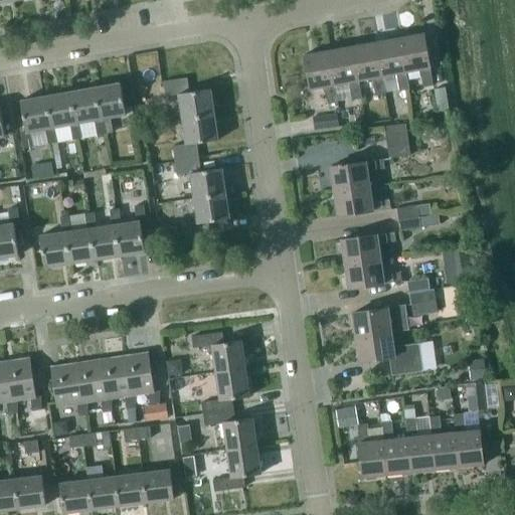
[(423,34),(400,38),(399,38),(406,72),(419,70),(422,89),(433,87),(428,68),(430,67),(423,34)]
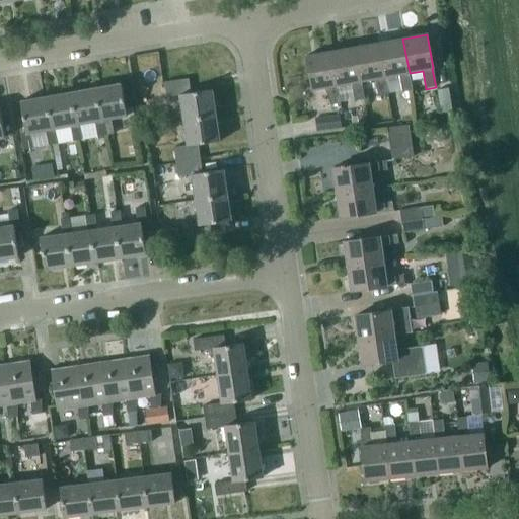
[(409,73),(410,73),(402,39),(379,43),(385,78),(398,75),(401,93),(413,91),(409,73)]
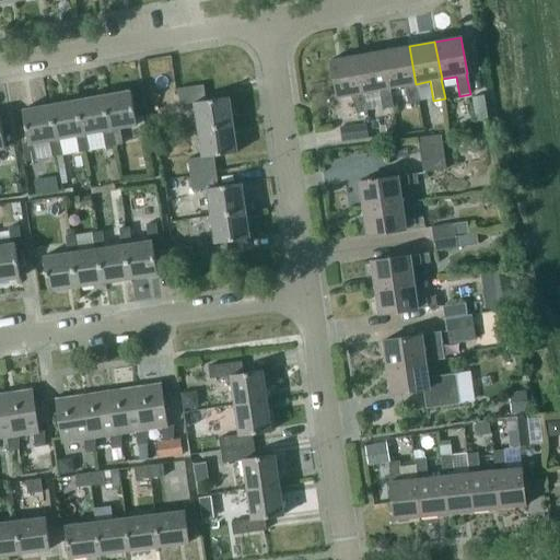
[(416,84),(409,46),(384,50),(391,89),(405,86),(408,105),(419,103),(416,84)]
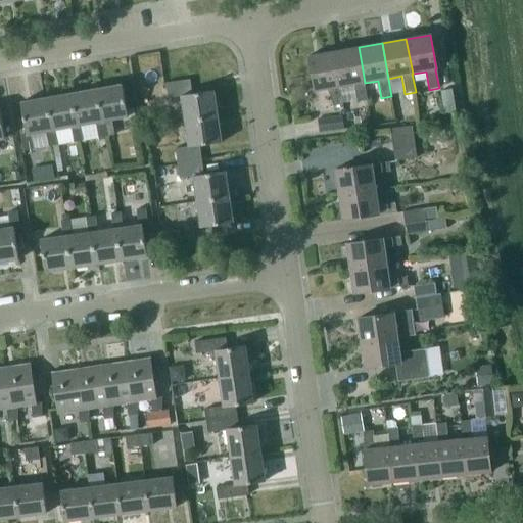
[(359,47),(333,52),(339,87),(354,85),(358,102),(368,101),(365,83),(359,47)]
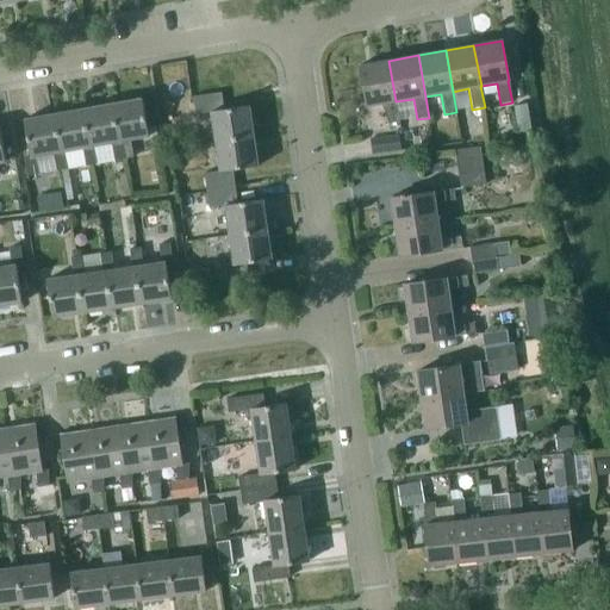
[(396,101),(388,61),(360,66),(368,107),(384,104),(387,125),(399,123),(396,101)]
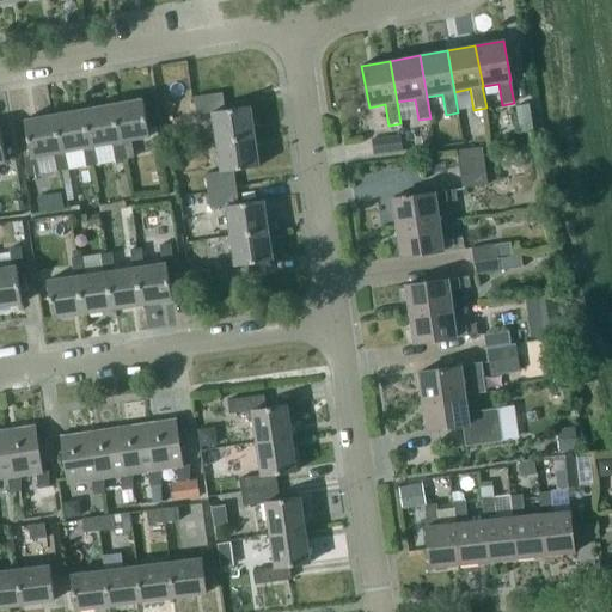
[(212,114),(216,144),(255,138),(251,108),(224,112),(221,96),(194,99),(196,116),(212,114)]
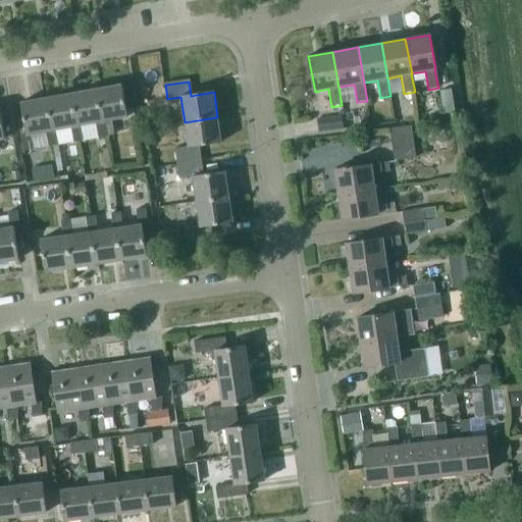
[(96,122),(98,138),(113,135),(111,120),(127,117),(121,85),(96,90),(101,122),(96,122)]
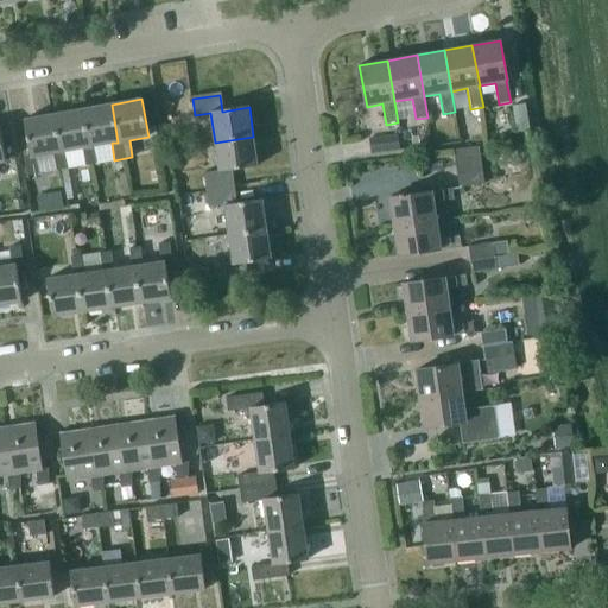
[(82,109),(89,147),(82,149),(86,165),(96,163),(94,146),(112,143),(118,143),(112,105),(82,109)]
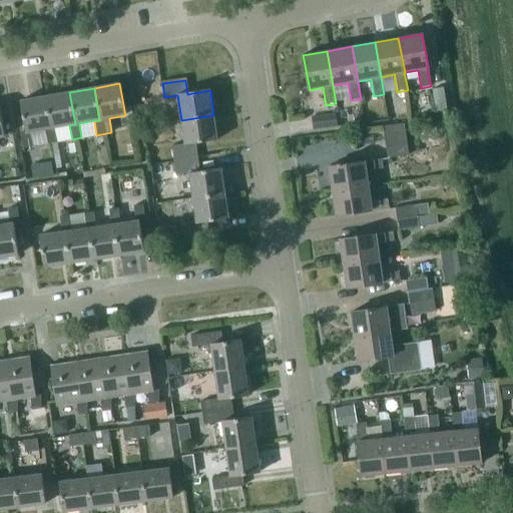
[(436,113),(447,111),(443,90),(432,91),(436,113)]
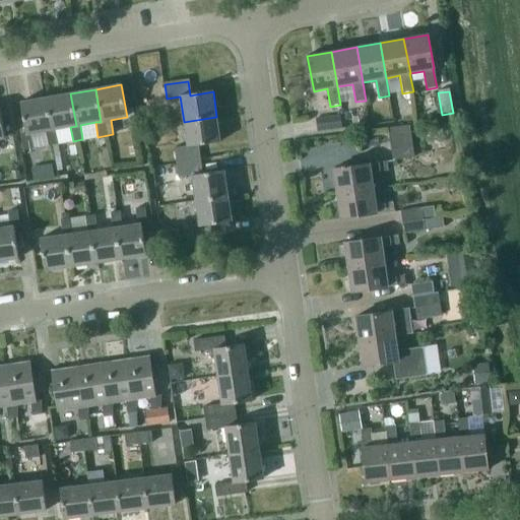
[(55,130),(70,127),(76,126),(70,93),(45,98),(51,130),(45,131),(48,145),(57,144),(55,130)]
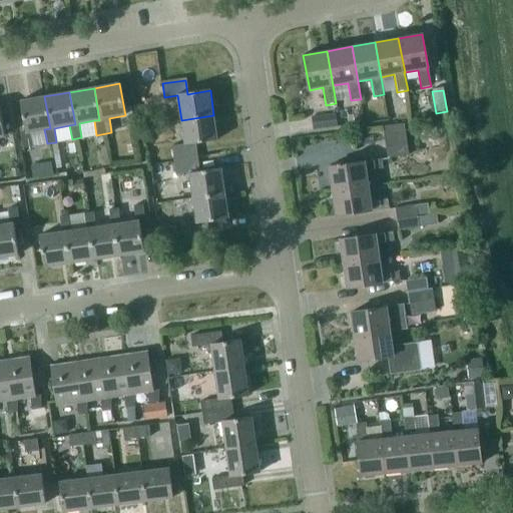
[(22,148),(32,146),(29,132),(44,129),(50,128),(44,96),(19,101),(25,132),(20,133),(22,148)]
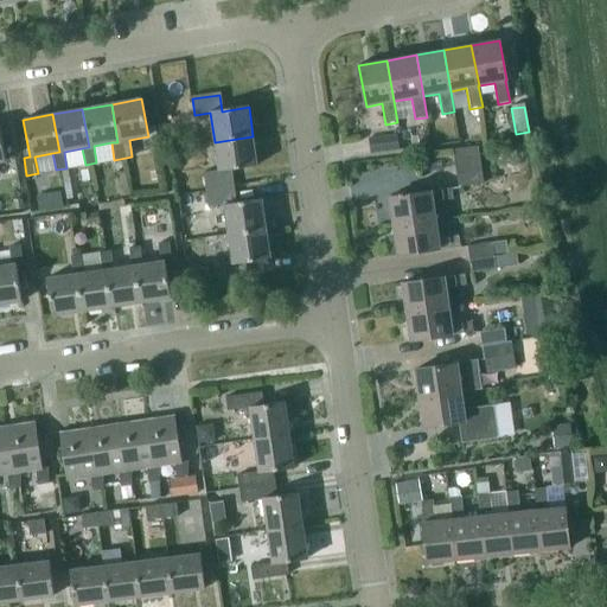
[(368,139),(370,154),(400,151),(397,134),(368,139)]
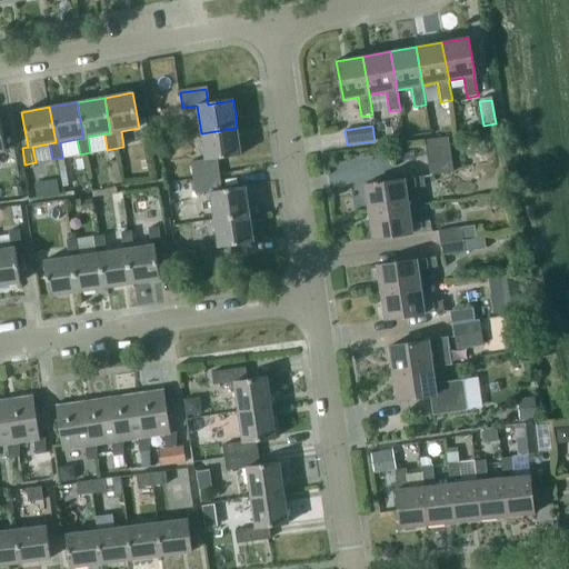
[(190,162),(193,179),(220,175),(218,158),(241,155),(237,128),(201,133),(205,160),(190,162)]
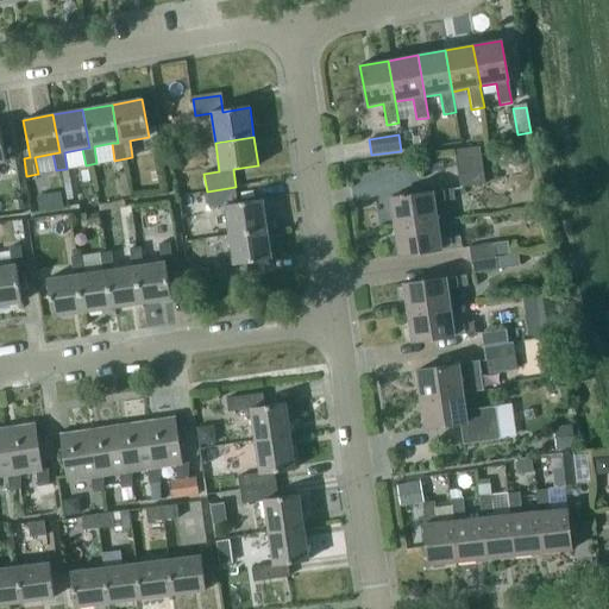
[(454,150),(454,152),(459,189),(484,186),(483,173),(479,146),(454,150)]
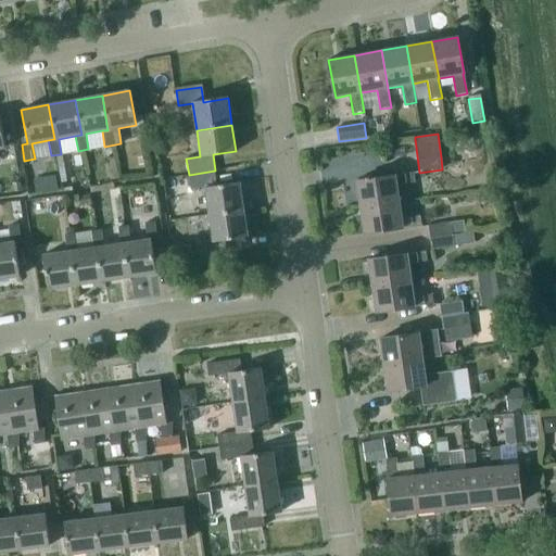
[(205,188),(210,215),(244,210),(240,184),(217,187),(215,171),(189,175),(163,178),(166,200),(192,196),(191,190),(205,188)]
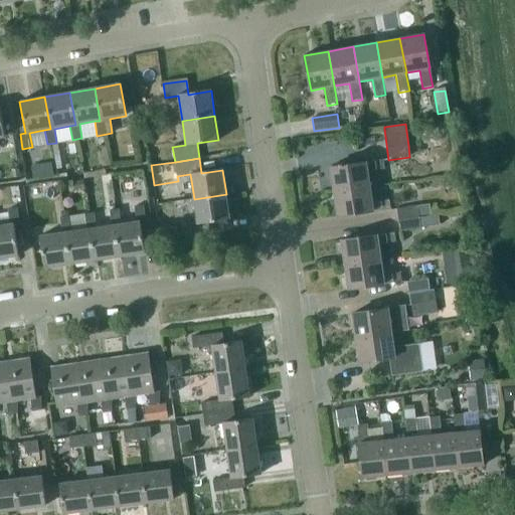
[(331,168),(334,192),(369,187),(367,172),(384,169),(382,160),(331,168)]
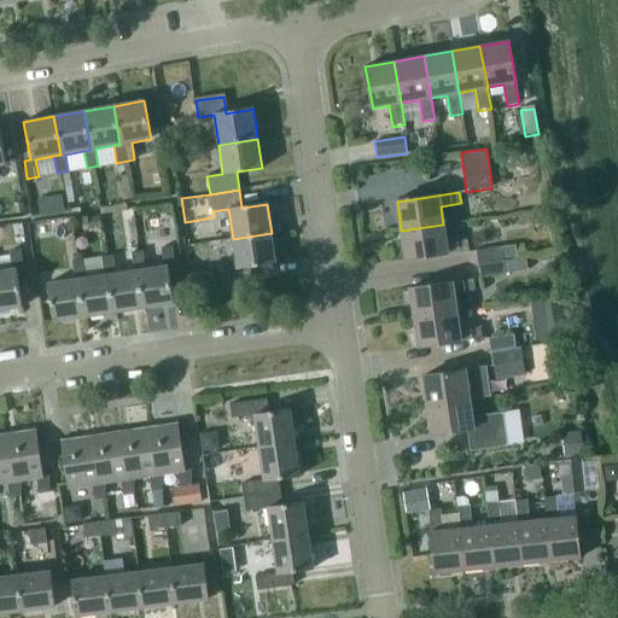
[(401,231),(406,260),(467,250),(466,239),(445,243),(443,225),(401,231)]
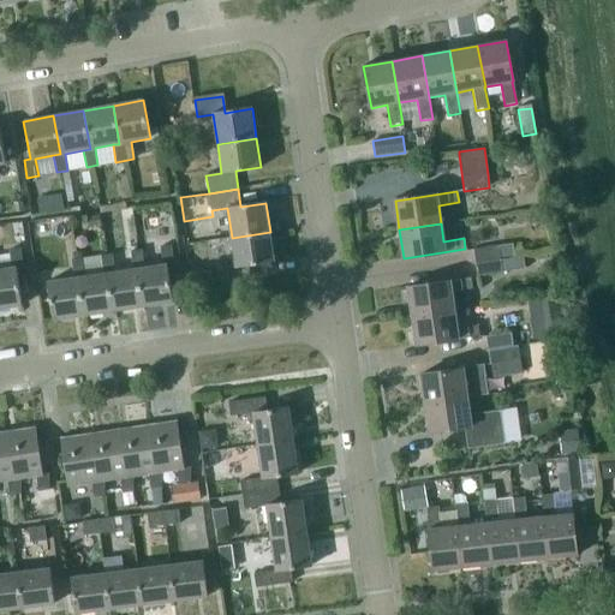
[(270,232),(232,238),(236,267),(220,269),(222,287),(250,284),(248,266),(274,262),(270,232)]
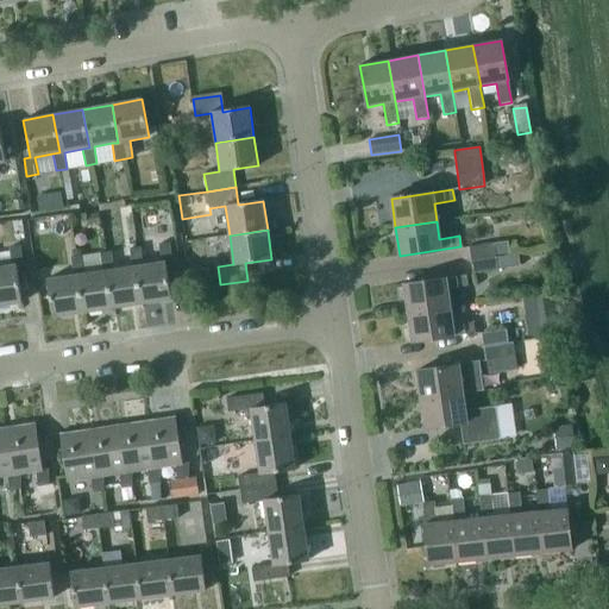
[(143,265),(136,267),(140,305),(171,300),(165,263),(173,262),(170,243),(158,245),(161,263),(143,265)]
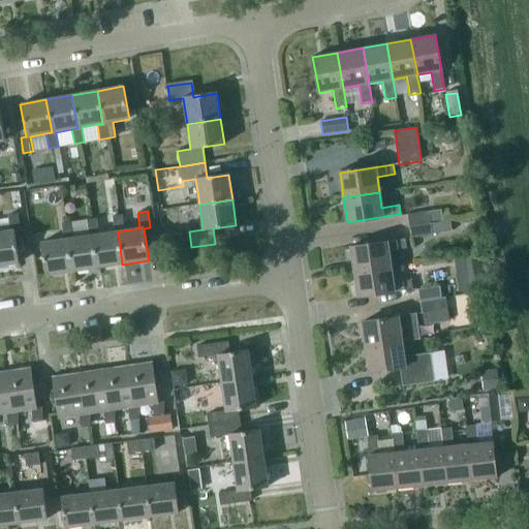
[(407,216),(408,225),(430,222),(442,221),(441,211),(407,216)]
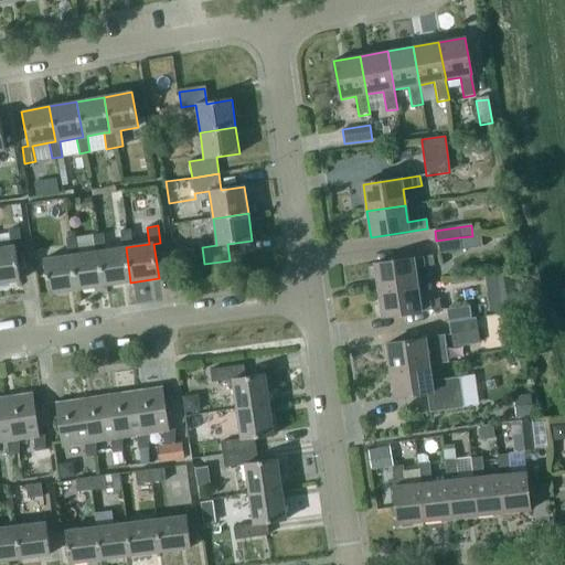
[(0,283),(20,280),(14,246),(21,245),(19,227),(8,230),(11,246),(0,247),(0,283)]
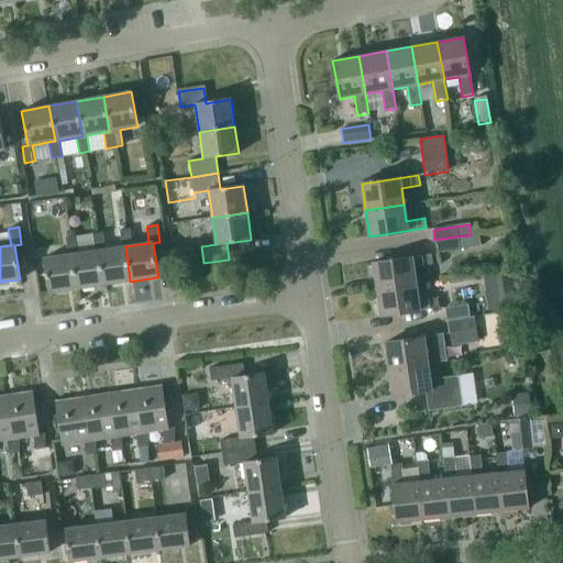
[(98,251),(103,286),(130,282),(125,246),(132,245),(130,229),(119,230),(122,246),(105,250),(98,251)]
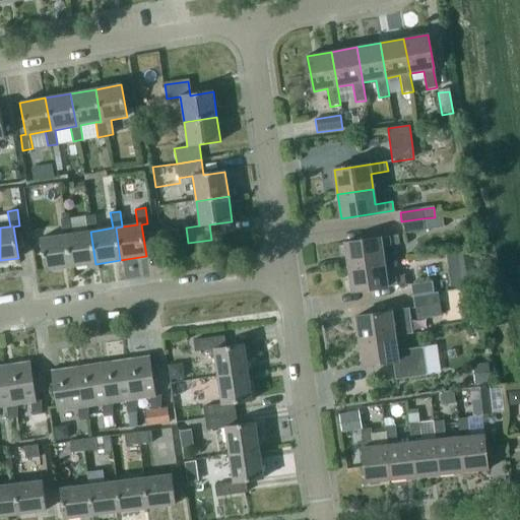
[(90,232),(96,231),(94,215),(85,216),(87,232),(71,234),(65,235),(70,267),(95,264),(90,232)]
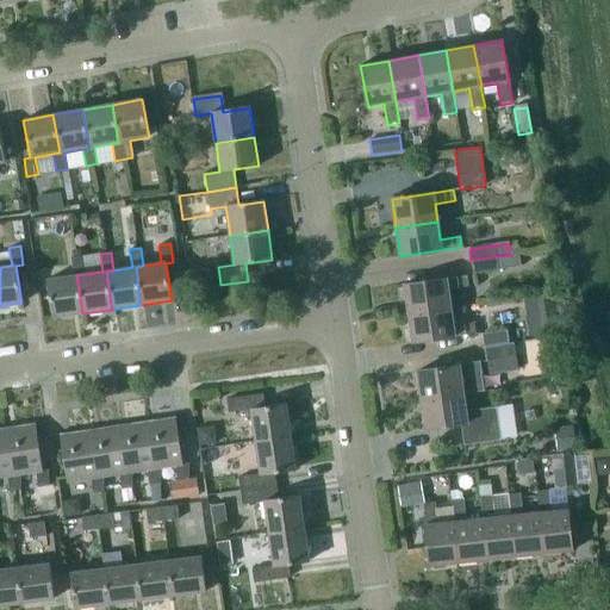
[(471,260),(473,275),(498,272),(498,269),(521,266),(520,255),(496,257),(496,256),(471,260)]
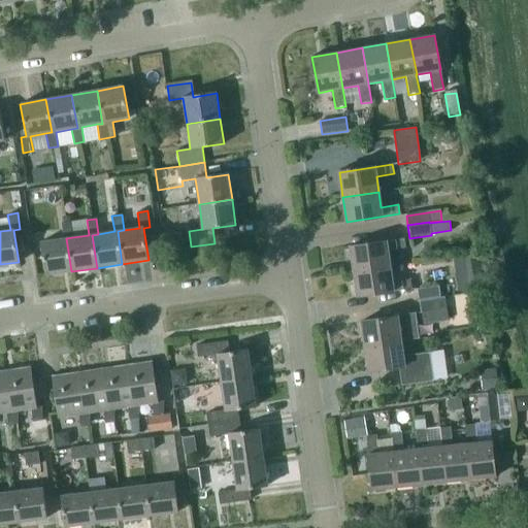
[(66,238),(72,237),(70,222),(61,224),(63,239),(40,242),(44,275),(71,271),(66,238)]
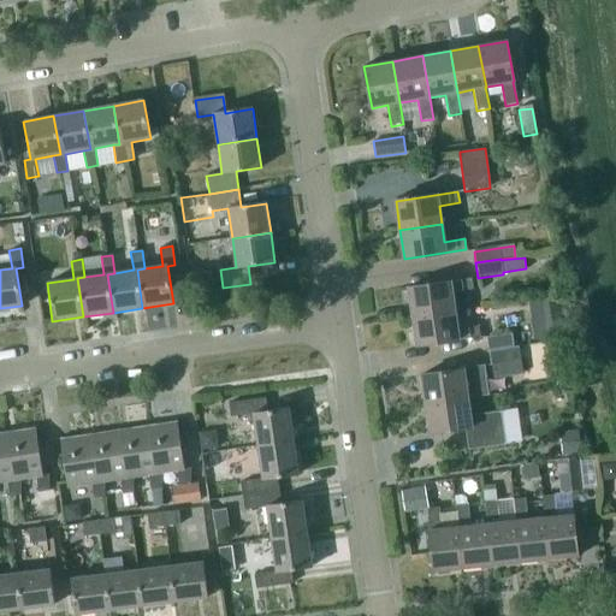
[(409,288),(414,317),(455,311),(451,292),(473,289),(471,278),(409,288)]
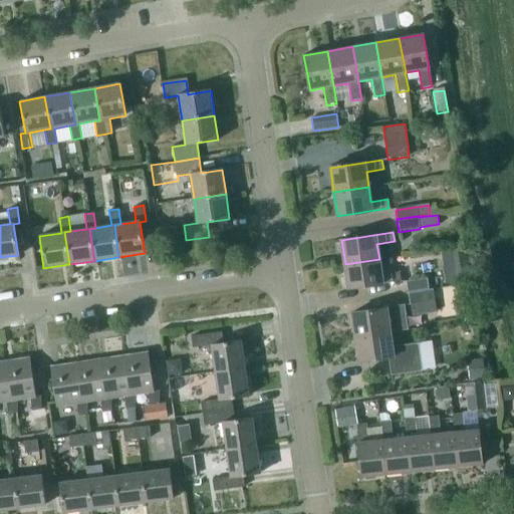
[(453,249),(457,281),(469,279),(465,248),(453,249)]
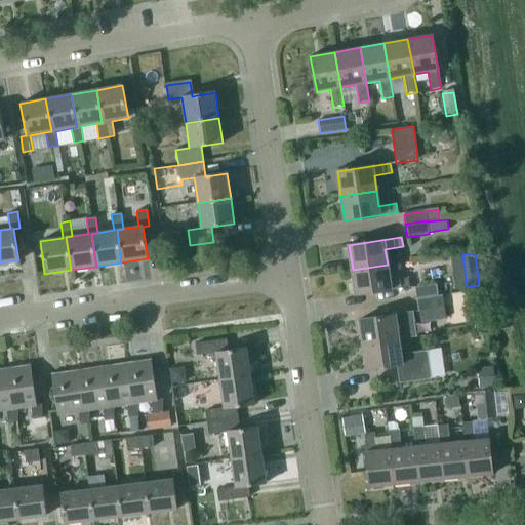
[(353,270),(356,295),(408,287),(407,278),(390,280),(388,265),(353,270)]
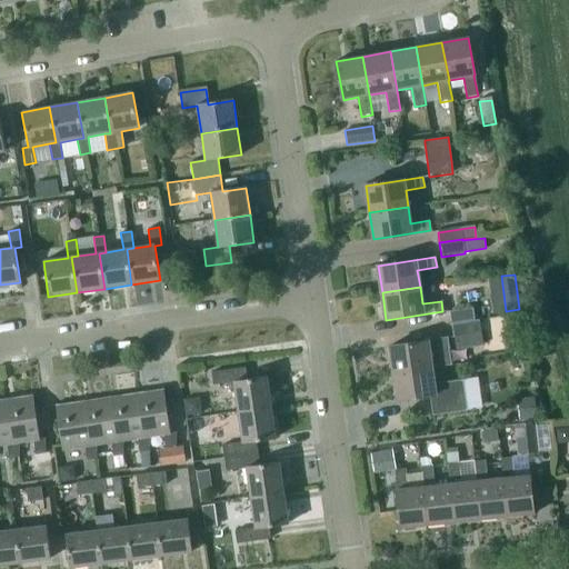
[(450,313),(451,323),(473,320),(472,310),(450,313)]
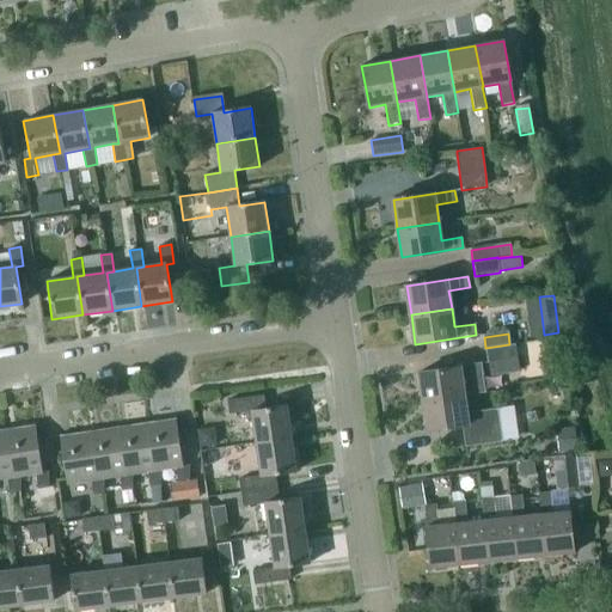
[(485,348),(488,365),(518,360),(515,347),(509,347),(509,344),(485,348)]
